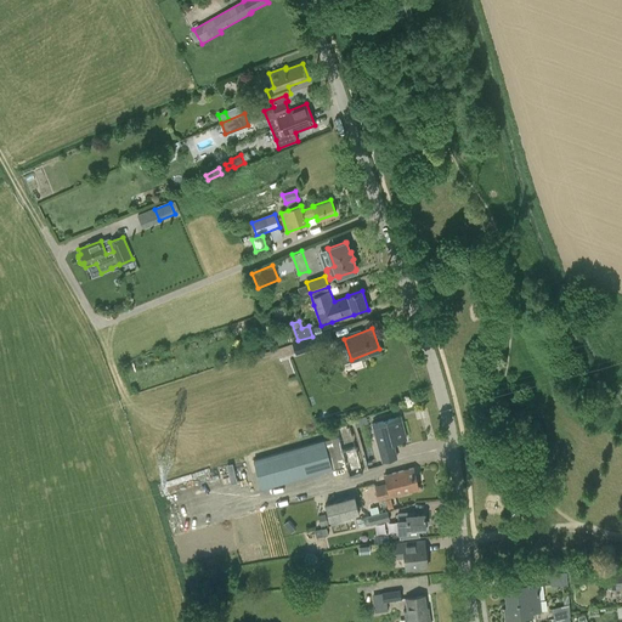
[(311,350),(335,343),(332,331),(307,339),(311,350)]
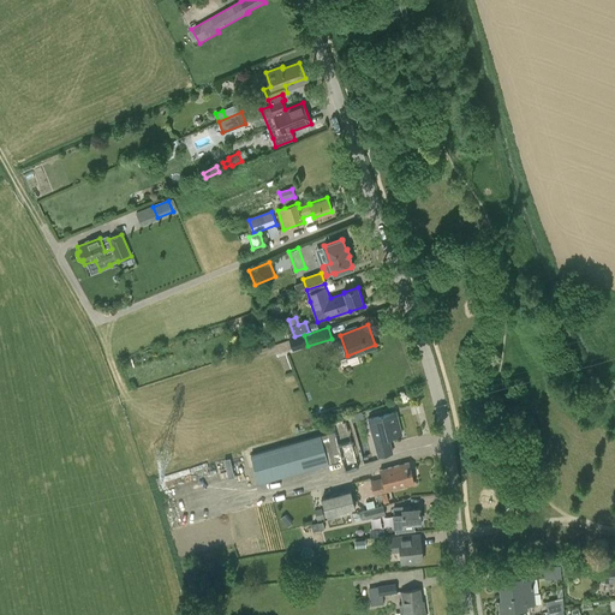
[(369,418),(378,455),(392,452),(388,436),(401,434),(395,411),(369,418)]
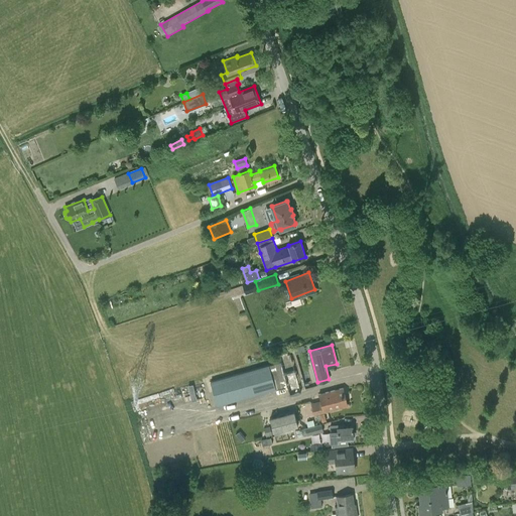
[(301,392),(290,353),(279,357),(280,362),(287,385),(290,395),(301,392)]
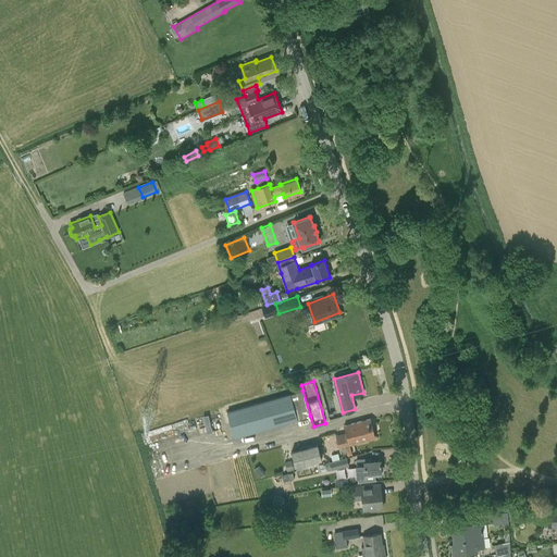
[(235,437),(297,419),(289,394),(227,412),(235,437)]
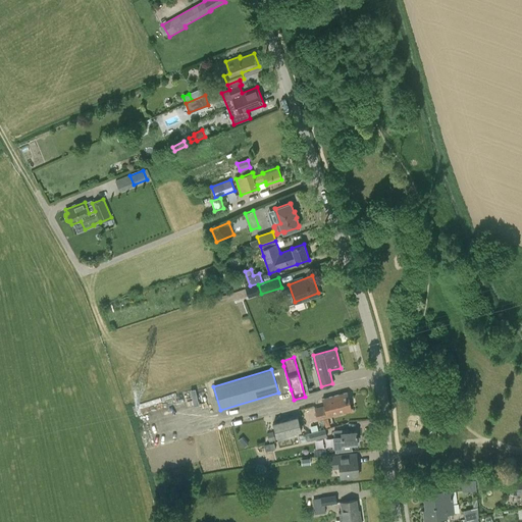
[(316,412),(318,419),(352,410),(347,392),(322,399),(325,410),(316,412)]
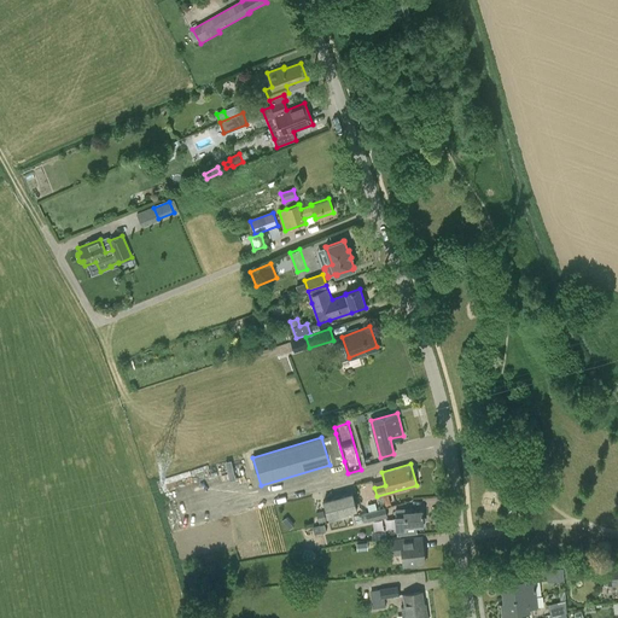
[(353,493),(324,501),(330,523),(353,517),(351,512),(357,511),(353,493)]
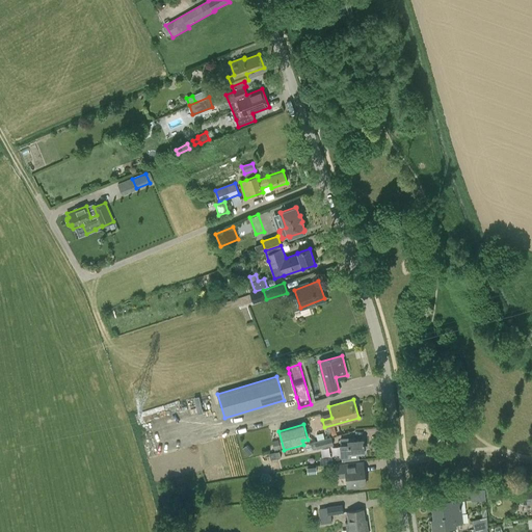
[(337,434),(335,427),(330,428),(330,429),(326,430),(328,436),(337,434)]
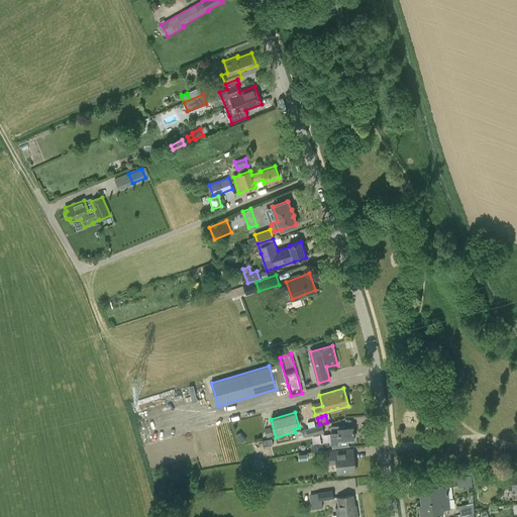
[(298,439),(325,432),(323,425),(296,432),(298,439)]
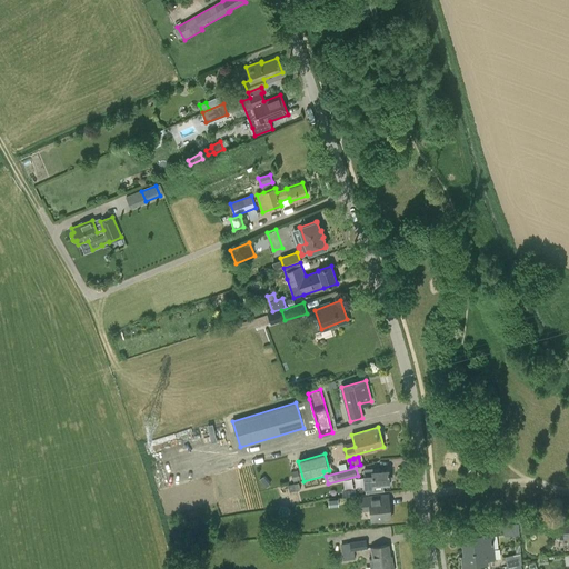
[(366,488),(366,492),(383,490),(383,483),(389,482),(389,476),(389,472),(388,470),(380,470),(379,468),(365,470),(365,472),(362,472),(363,476),(365,476),(365,488),(366,488)]
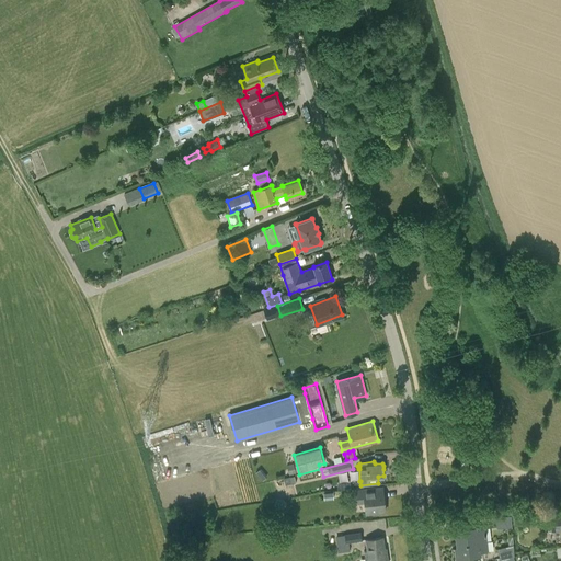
[(256,473),(263,481),(268,477),(262,469),(256,473)]
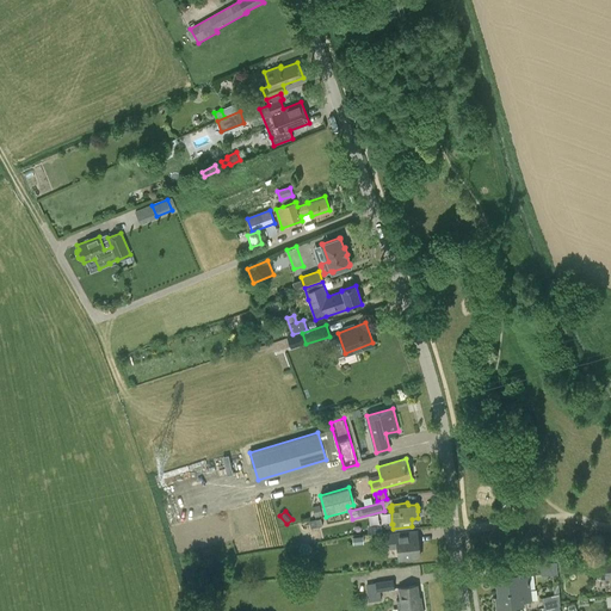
[(323,526),(321,518),(310,522),(312,529),(323,526)]
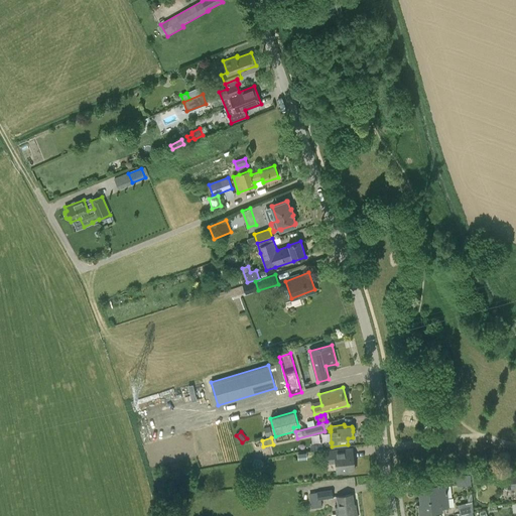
[(348,448),(329,450),(330,465),(336,464),(337,472),(355,470),(353,455),(348,455),(347,449),(348,448)]
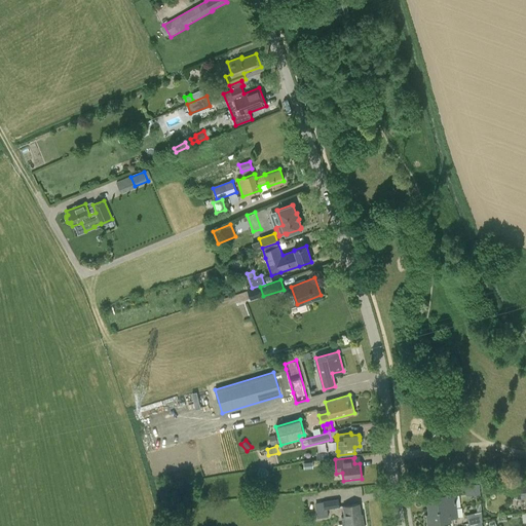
[(483,490),(492,489),(492,482),(482,483),(483,490)]
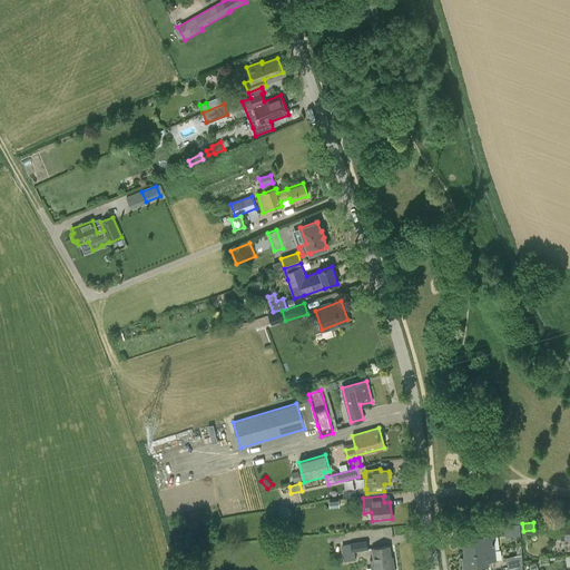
[(569,538),(569,522),(560,523),(561,539),(569,538)]
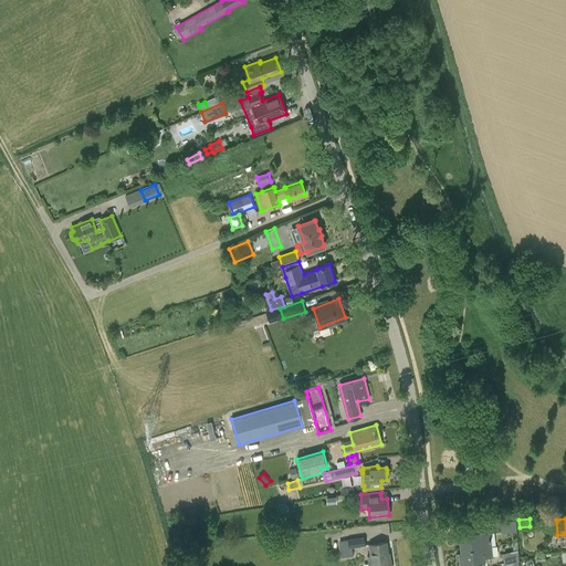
[(501,522),(502,533),(516,531),(516,520),(501,522)]
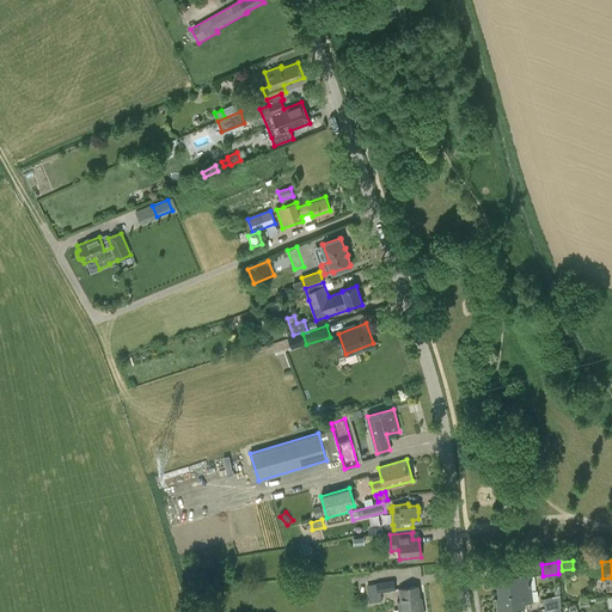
[(500,594),(532,591),(530,576),(520,577),(520,574),(497,576),(500,594)]
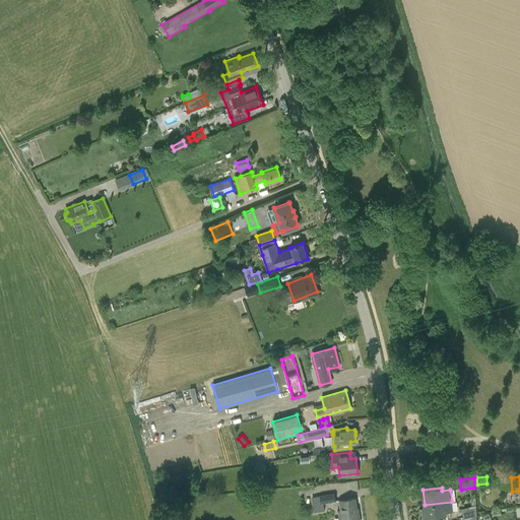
[(313,497),(315,512),(325,511),(324,504),(336,502),(335,494),(313,497)]
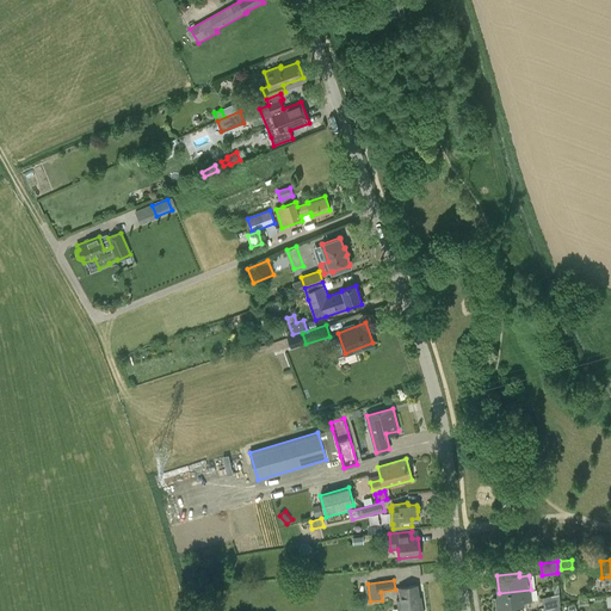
[(397,610),(421,610),(421,604),(419,604),(417,585),(399,587),(401,600),(397,602),(397,610)]
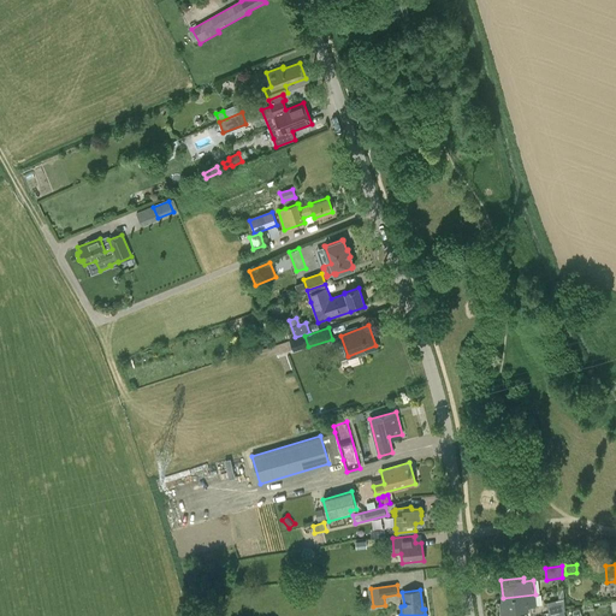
[(535,594),(503,598),(503,602),(501,602),(501,615),(503,615),(516,615),(516,611),(528,610),(528,606),(537,606),(535,594)]
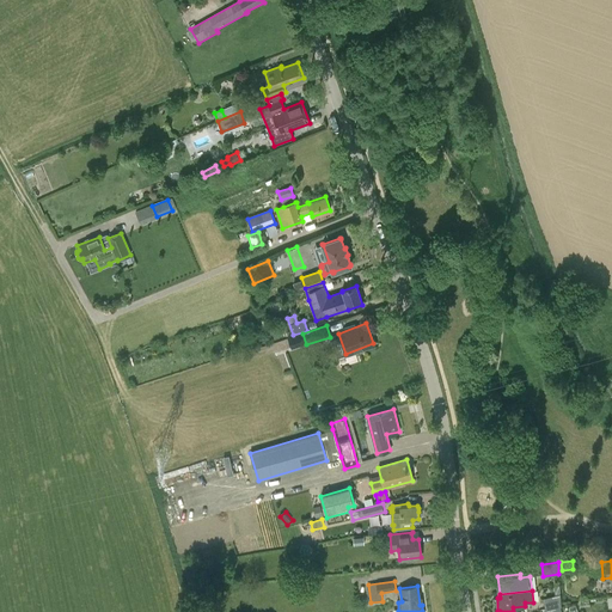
[(543,599),(546,611),(562,607),(561,594),(543,599)]
